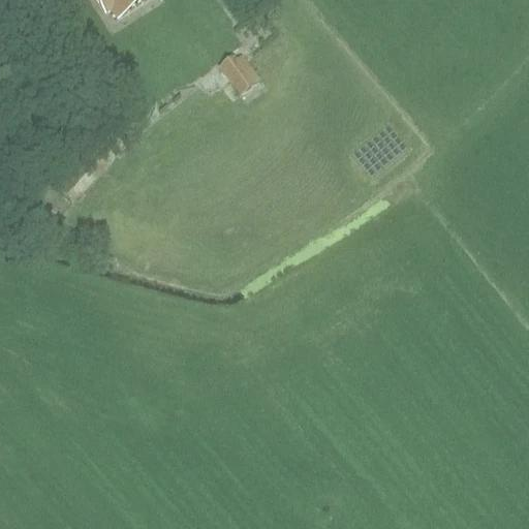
[(94,0),(105,18),(112,13),(118,23),(152,0),(94,0)]
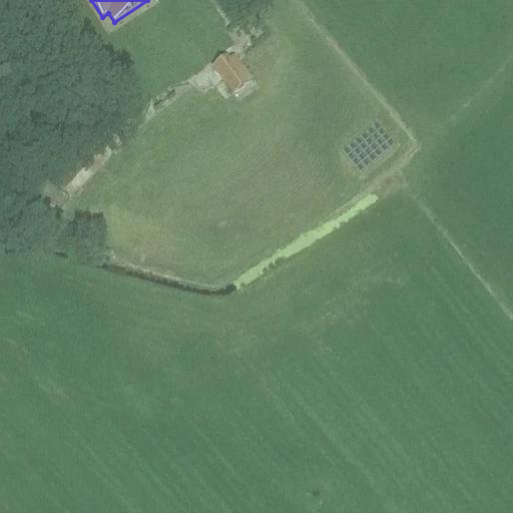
[(235,98),(248,89),(227,60),(214,69),(235,98)]
